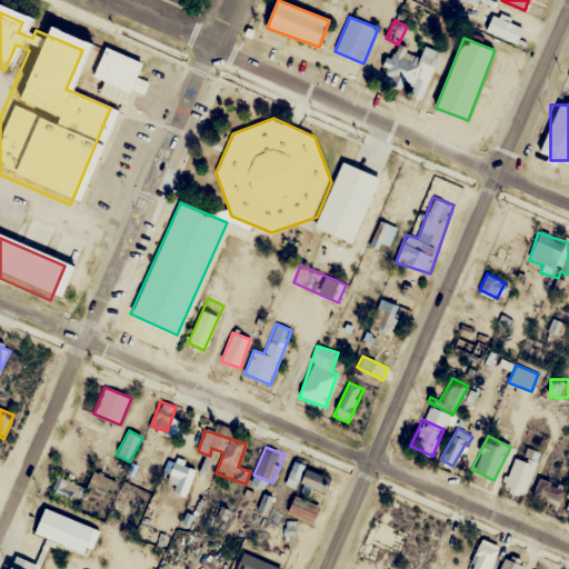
[(515,455),(505,486),(526,492),(537,462),(515,455)]
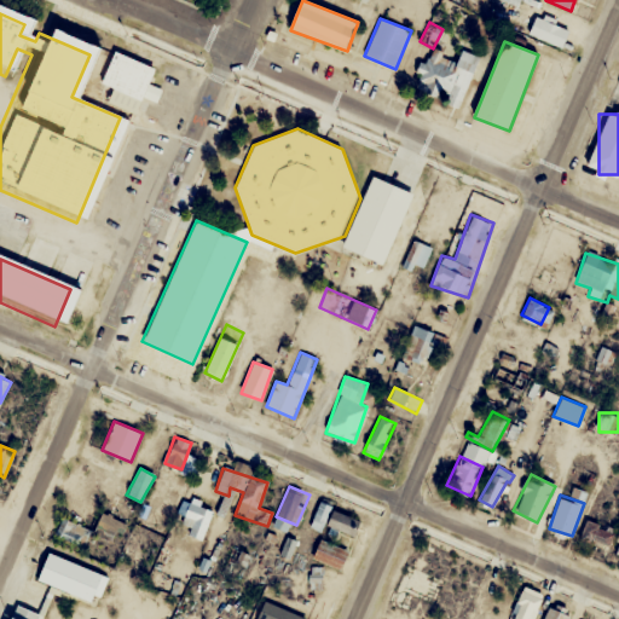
[(308,528),(319,533),(333,503),(322,498),(308,528)]
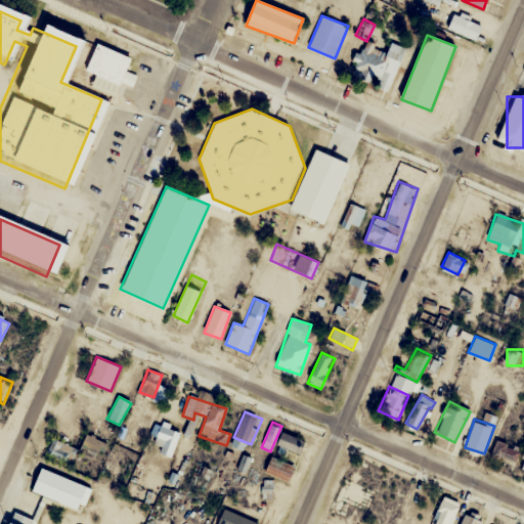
[(170,457),(181,433),(161,423),(151,442),(162,446),(159,452),(170,457)]
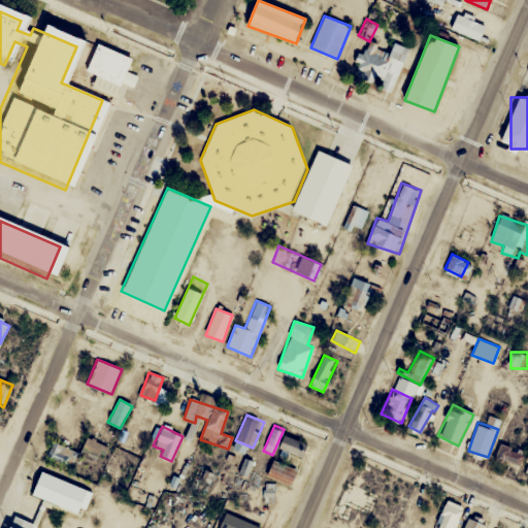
[(301,458),(308,444),(286,434),(279,448),(301,458)]
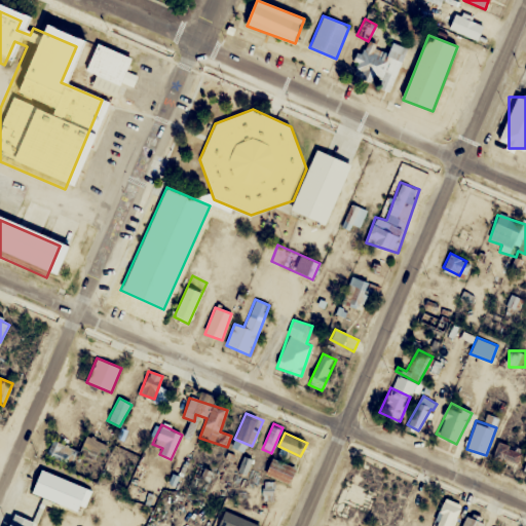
[(103,443),(87,436),(80,453),(95,460),(103,443)]
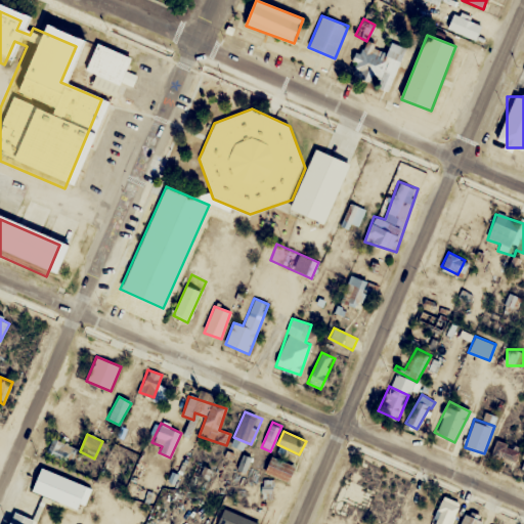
[(77,450),(54,438),(47,450),(70,464),(77,450)]
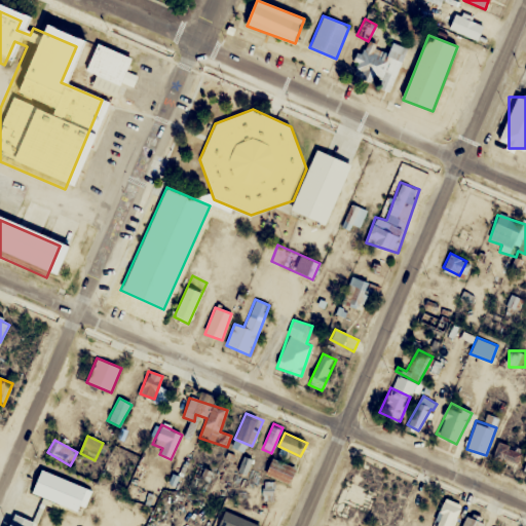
[(522,451),(498,442),(492,458),(517,467),(522,451)]
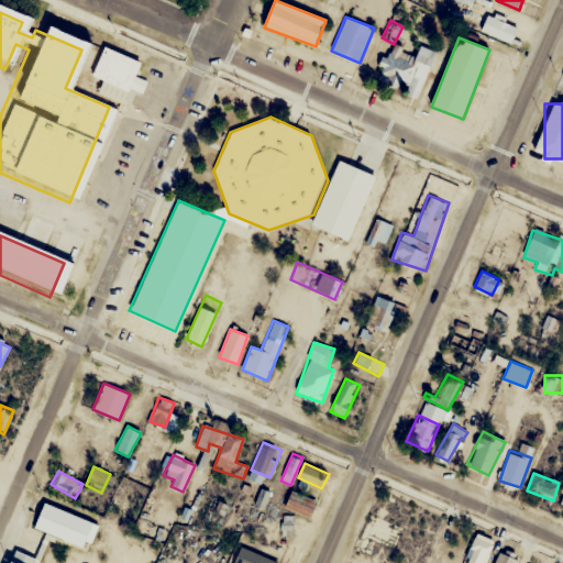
[(255,504),(263,507),(269,493),(261,489),(255,504)]
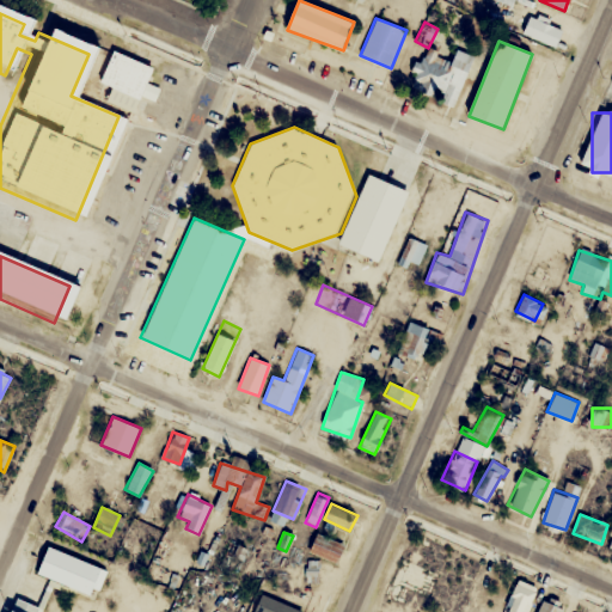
[(29,573),(89,598),(101,570),(41,545),(29,573)]
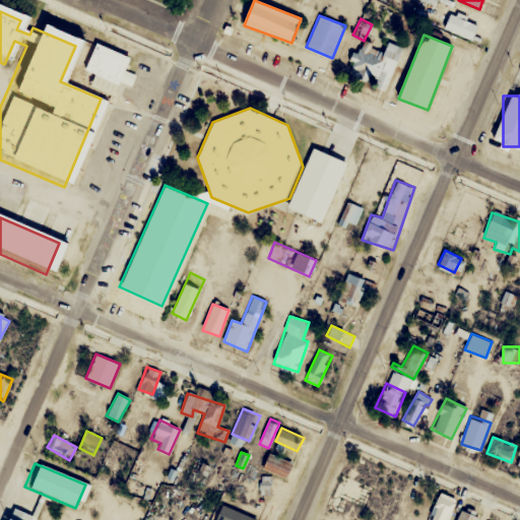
[(447,519),(458,501),(441,492),(426,519),(447,519)]
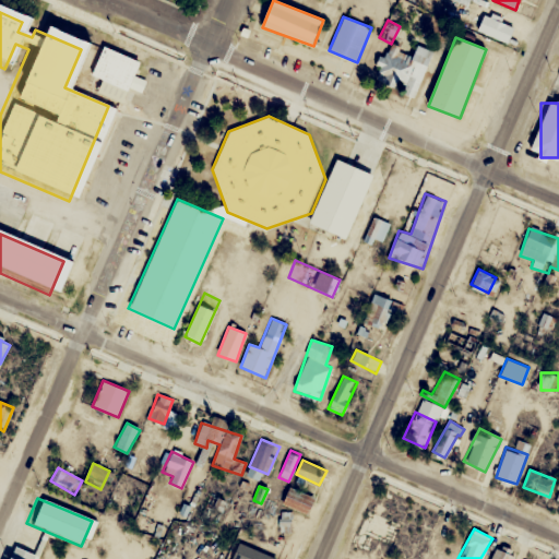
[(276,558),(277,557),(238,543),(232,558),(276,558)]
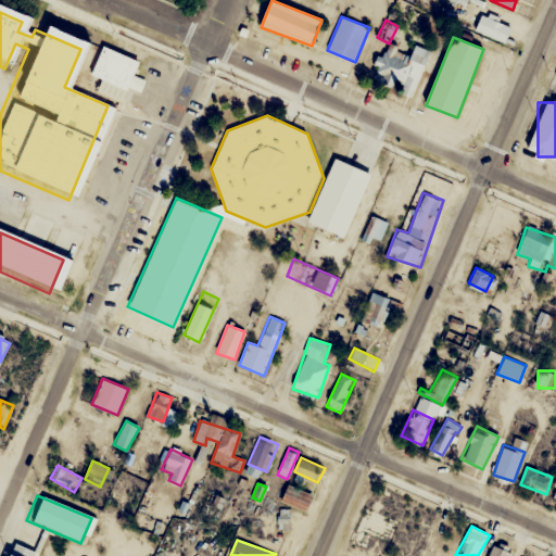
[(509,555),(514,548),(494,541),(488,555),(509,555)]
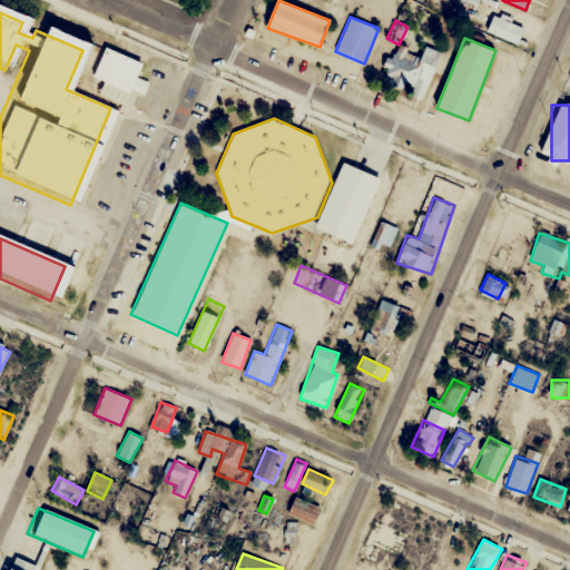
[(28,569),(30,566),(9,556),(1,569),(28,569)]
